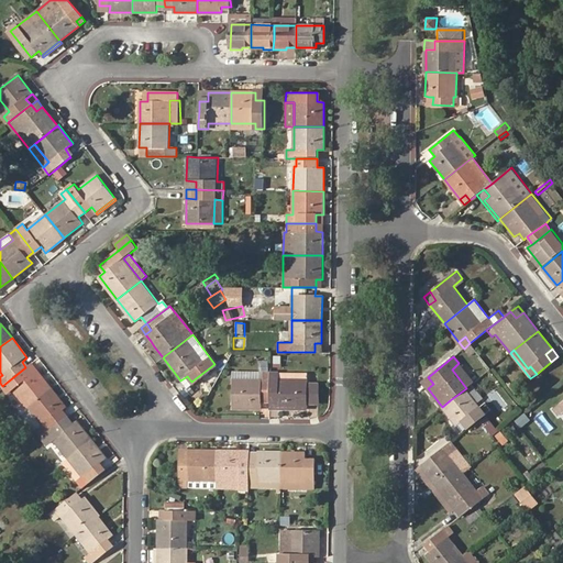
[(37,371),(31,363),(29,365),(25,367),(32,375),(37,371)]
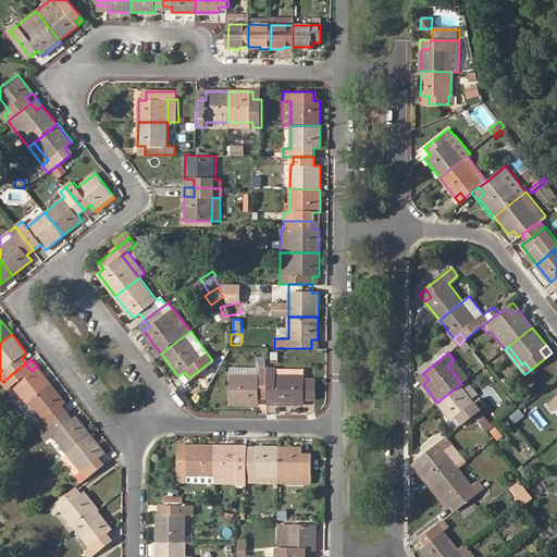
[(9,390),(13,386),(27,404),(51,384),(37,367),(32,371),(25,363),(2,382),(9,390)]
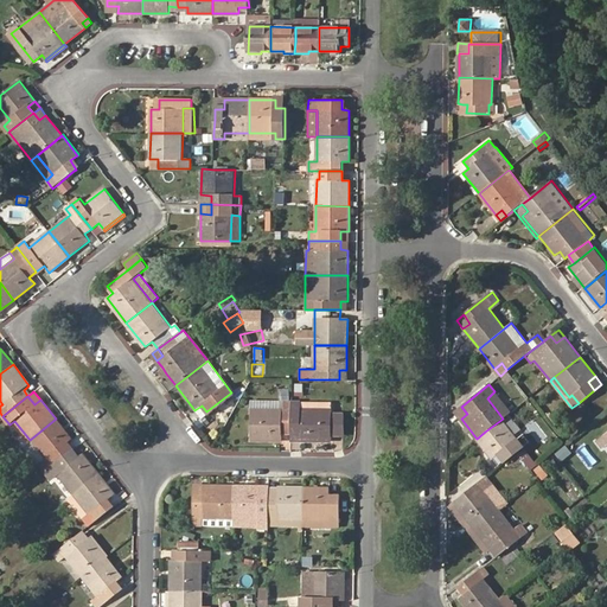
[(282,441),(282,433),(291,433),(291,402),(282,401),(282,408),(251,408),(250,440),(282,441)]
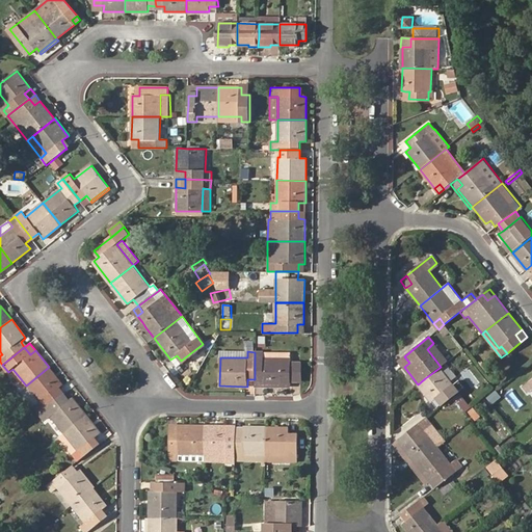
[(291,388),(291,382),(291,365),(291,357),(263,357),(263,352),(255,352),(255,379),(262,379),(262,387),(291,388)]
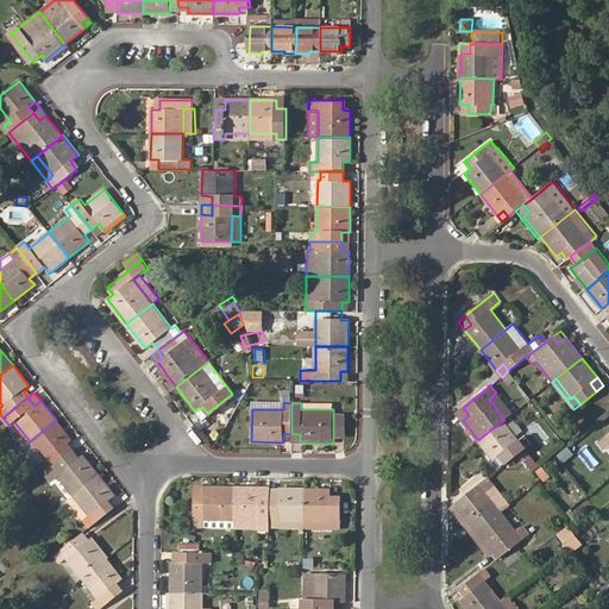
[(200,419),(207,413),(202,407),(195,412),(200,419)]
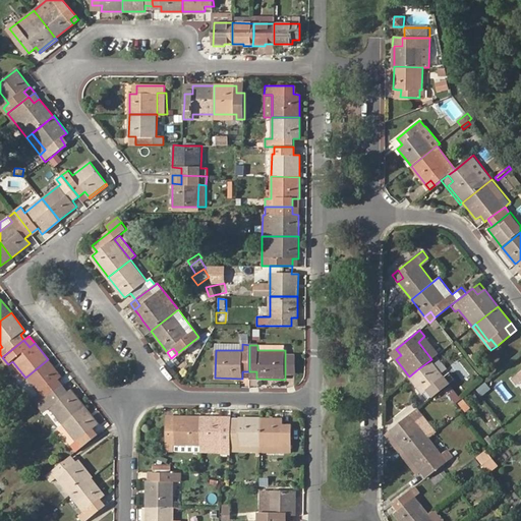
[(469,355),(466,357),(472,365),(475,362),(469,355)]
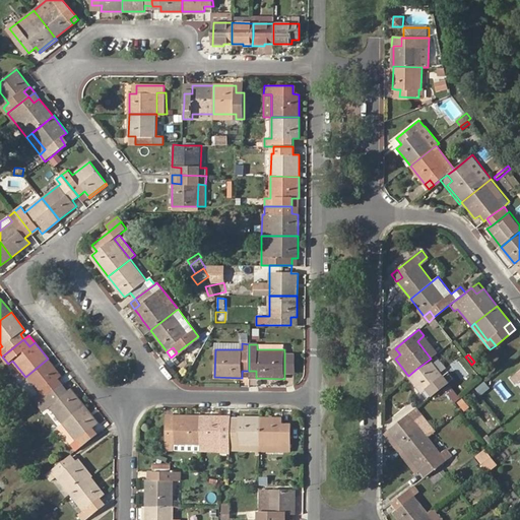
[(284,374),(293,374),(293,356),(284,356),(284,374)]
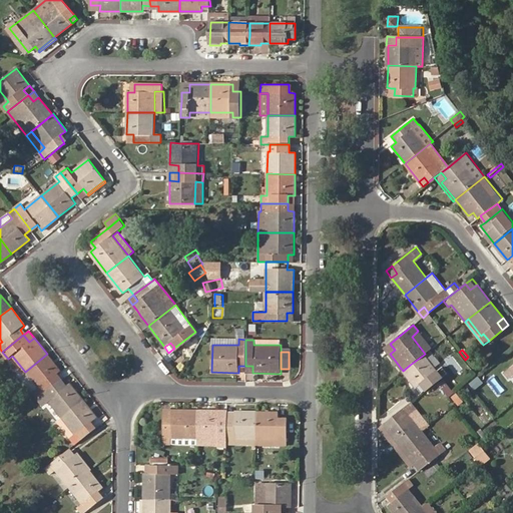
[(38,388),(33,392),(38,398),(60,381),(56,375),(60,371),(47,354),(25,372),(38,388)]
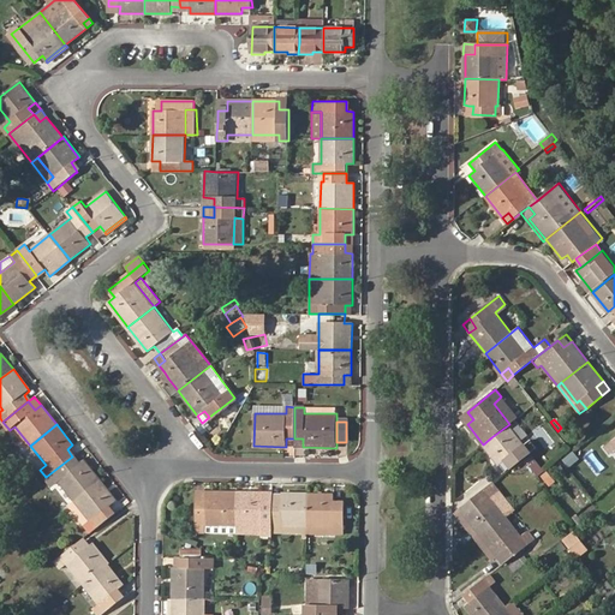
[(511,469),(538,446),(532,439),(525,445),(509,424),(491,437),(483,445),(499,464),(505,460),(511,469)]
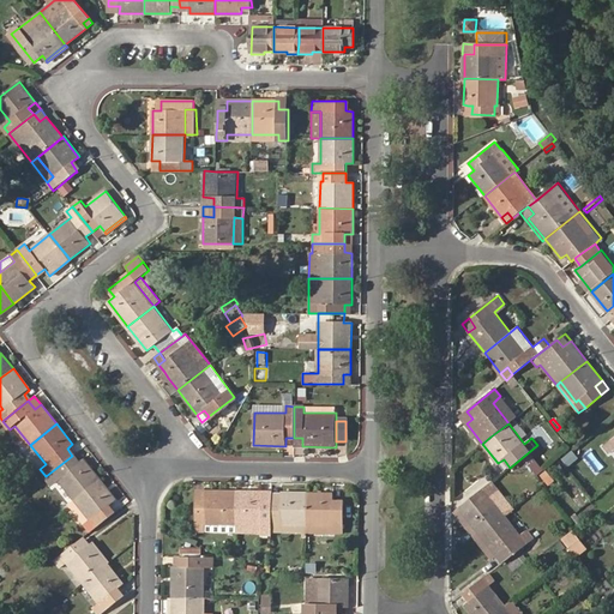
[(30,445),(24,450),(40,469),(46,464),(30,445)]
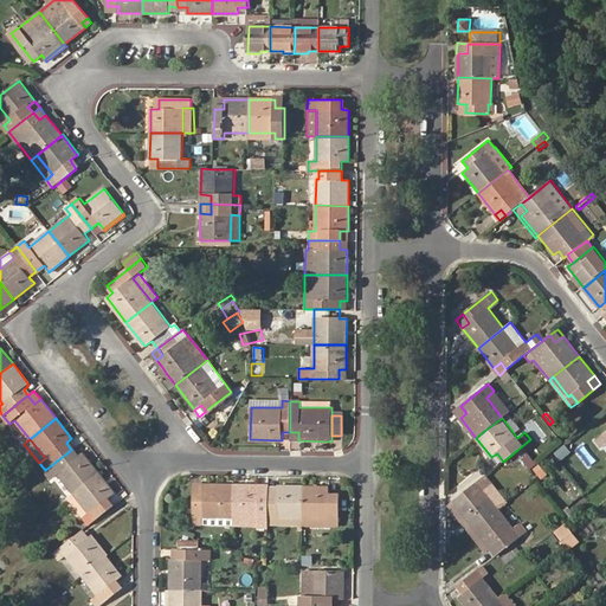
[(52,478),(58,475),(73,494),(100,474),(83,452),(77,458),(71,450),(45,470),(52,478)]
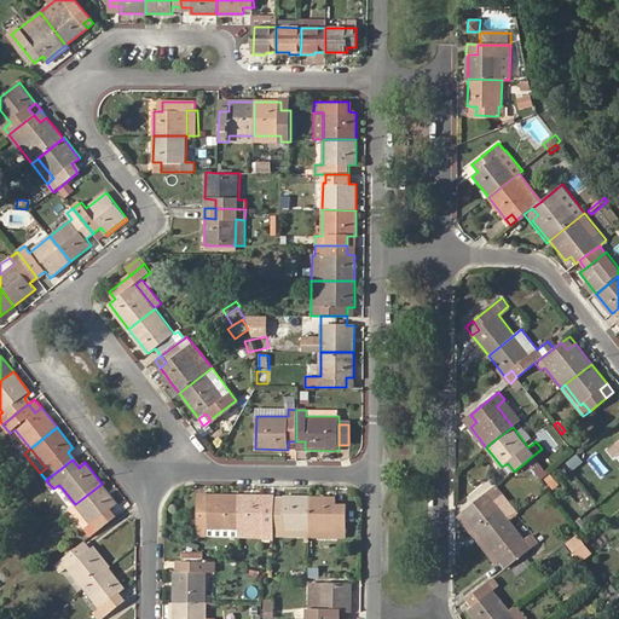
[(91,536),(116,515),(111,509),(117,504),(102,484),(75,504),(69,509),(91,536)]
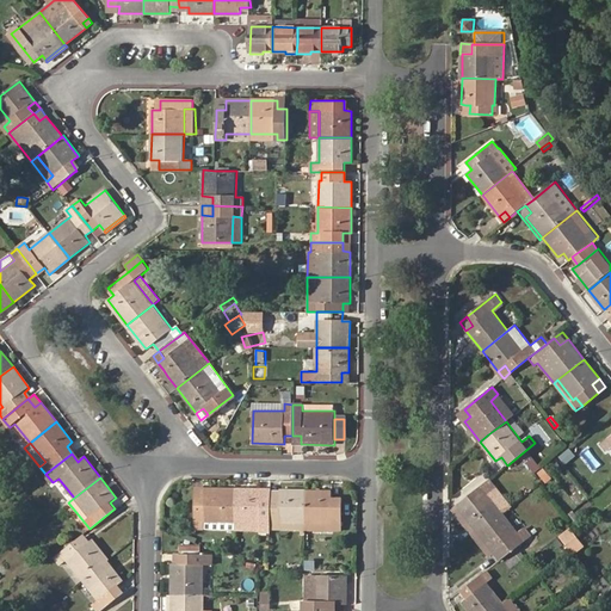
[(493,492),(497,488),(489,479),(486,482),(493,492)]
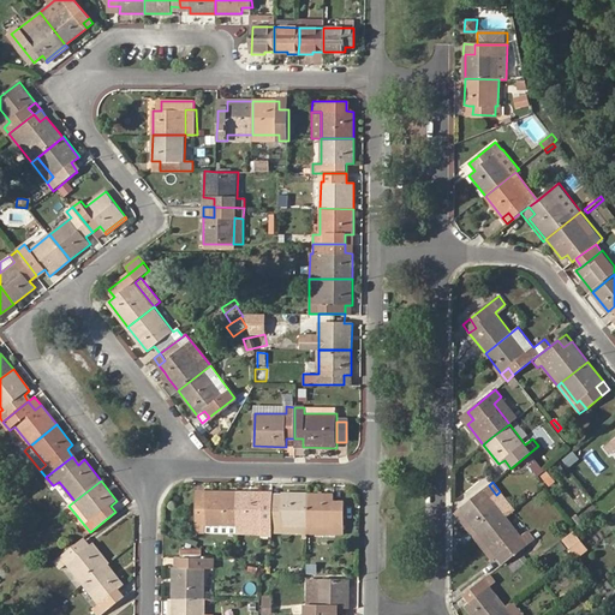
[(482,537),(507,517),(493,497),(496,495),(489,485),(463,506),(470,514),(466,518),(482,537)]
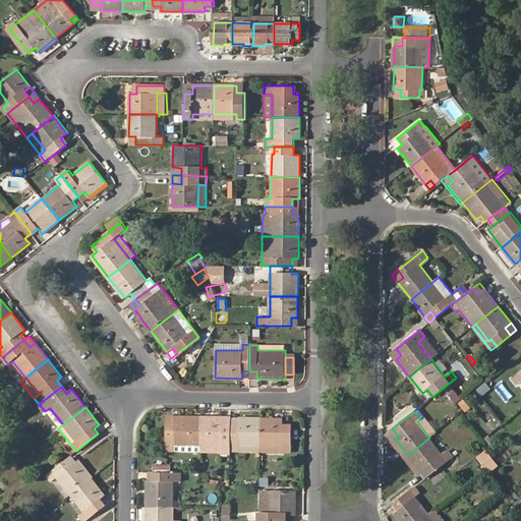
[(174,452),(174,446),(200,446),(201,418),(174,417),(174,424),(166,424),(166,451),(174,452)]
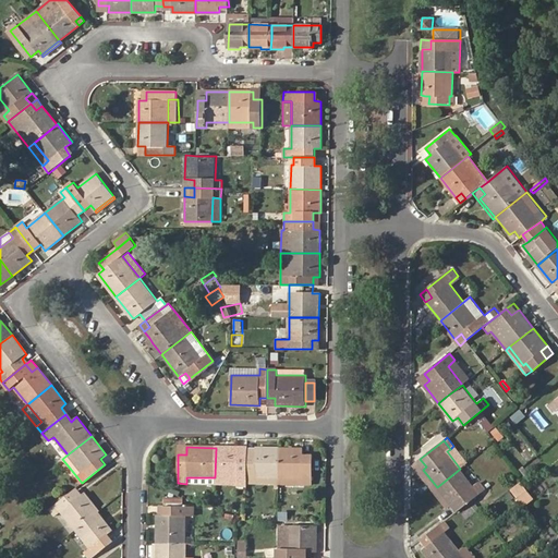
[(237,477),(237,485),(246,485),(247,455),(238,455),(238,448),(229,448),(216,448),(215,477),(237,477)]
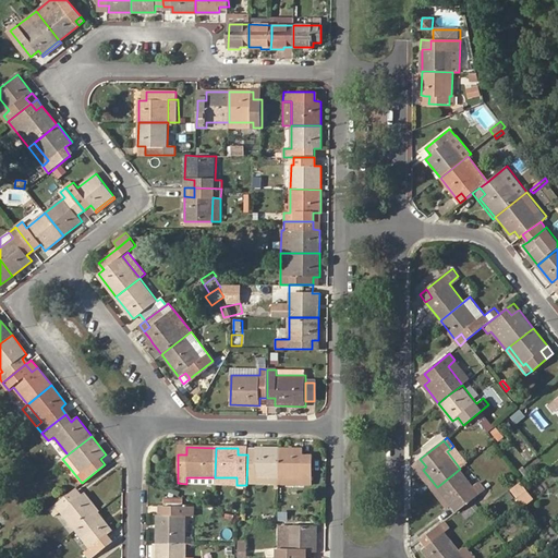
[(246,485),(278,485),(278,484),(279,448),(256,448),(256,455),(247,455),(246,485)]
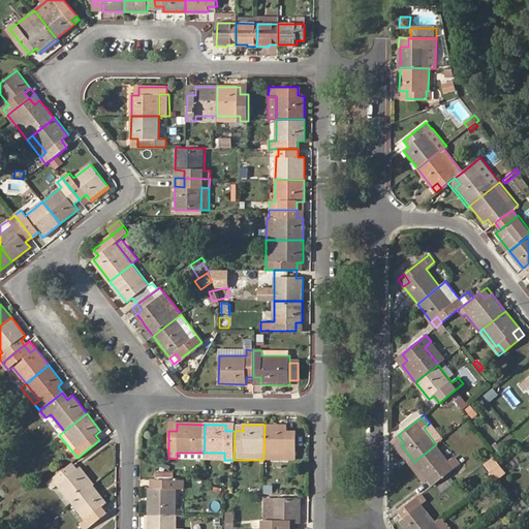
[(263,459),(294,460),(296,432),(287,432),(287,426),(265,425),(263,459)]
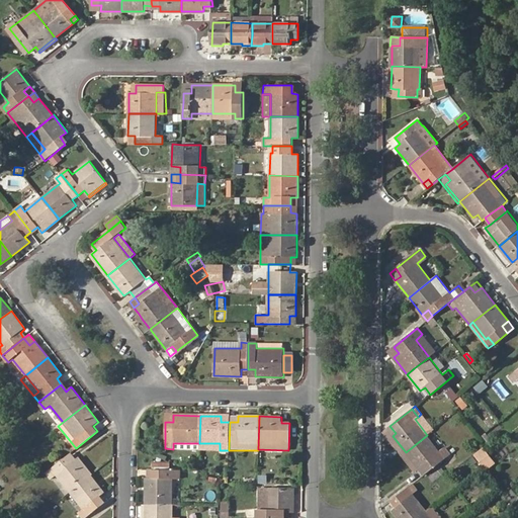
[(406,452),(393,436),(396,433),(390,426),(383,431),(402,454),(406,452)]
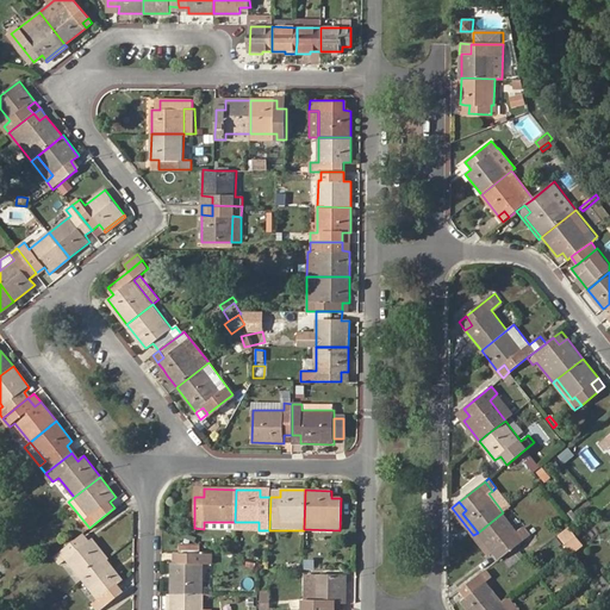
[(511,549),(516,546),(531,534),(526,527),(518,531),(503,512),(478,533),(492,553),(498,548),(504,555),(504,554),(511,549)]
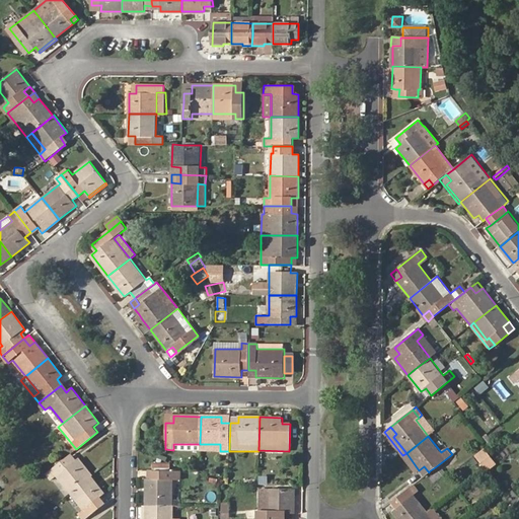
[(488,470),(498,463),(486,446),(475,453),(488,470)]
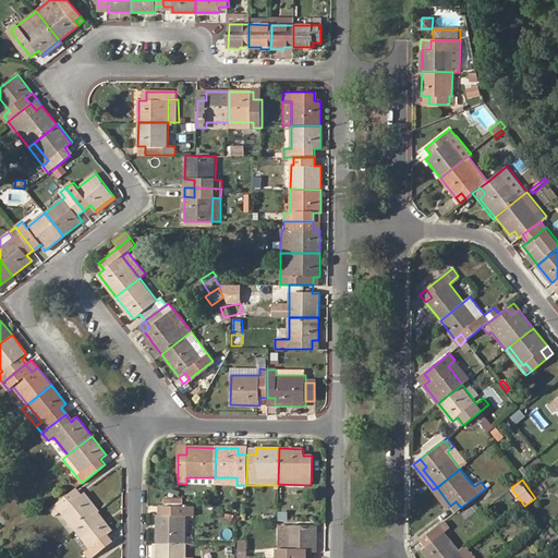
[(433,489),(451,514),(461,508),(456,501),(450,506),(437,487),(433,489)]
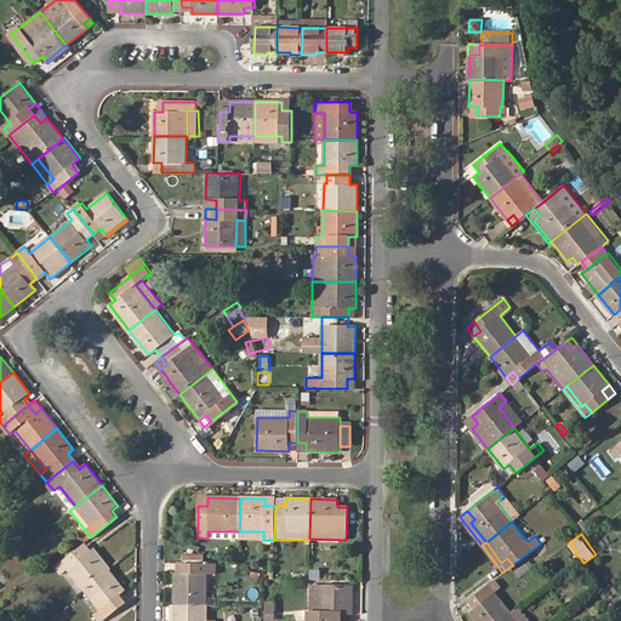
[(61,575),(68,570),(84,591),(104,573),(109,570),(93,551),(87,556),(81,546),(69,554),(55,567),(61,575)]
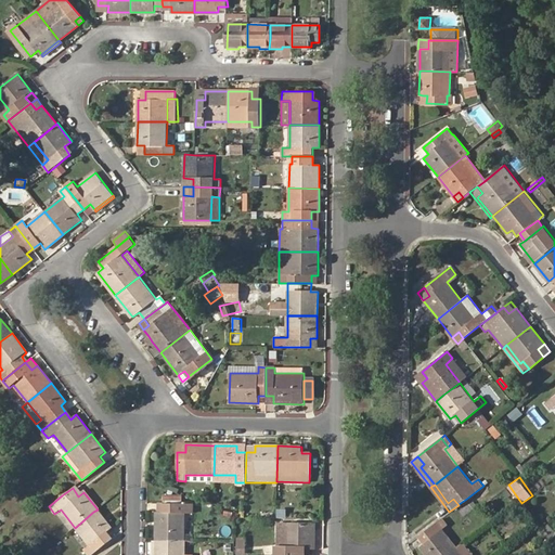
[(157,512),(156,512),(156,540),(185,540),(185,513),(192,513),(192,502),(182,502),(177,502),(164,502),(164,512),(157,512)]
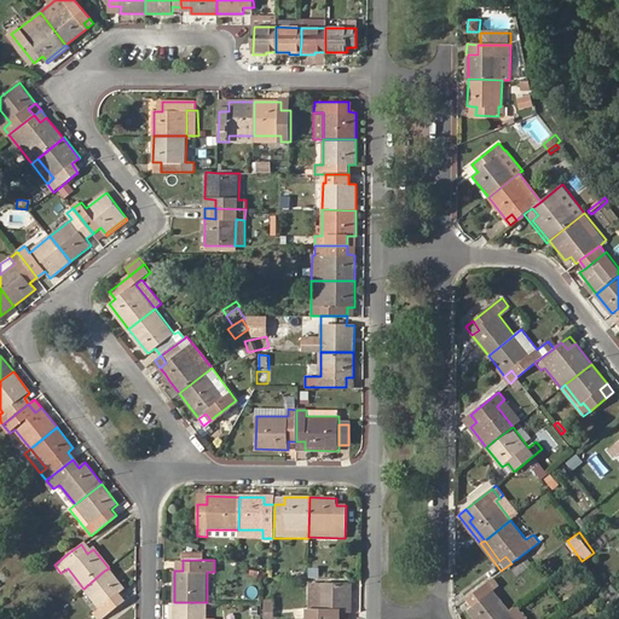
[(94,618),(102,618),(125,601),(119,594),(125,589),(109,568),(104,571),(84,589),(99,608),(92,614),(94,618)]
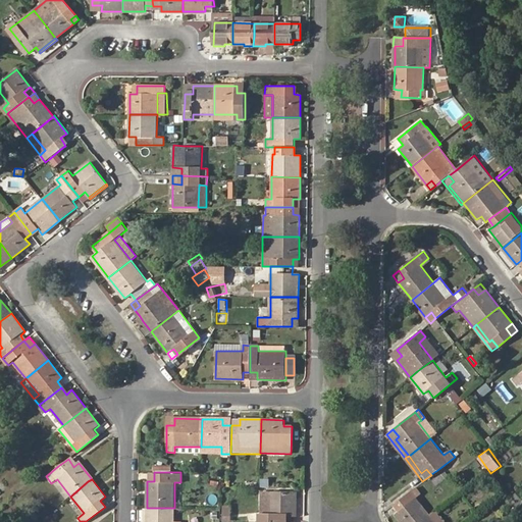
[(395,514),(400,521),(420,521),(430,515),(417,497),(420,493),(416,487),(395,504),(400,510),(395,514)]
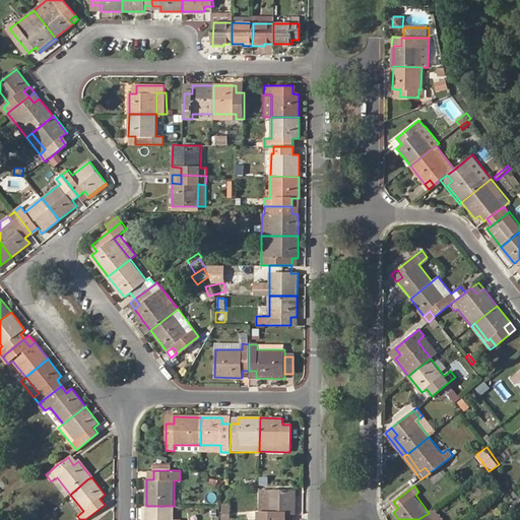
[(289,512),(296,512),(297,490),(259,489),(259,510),(258,511),(258,519),(278,519),(289,519),(289,512)]
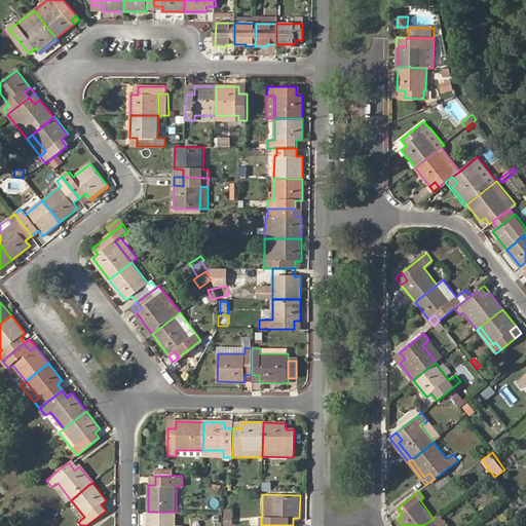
[(175,525),(176,512),(148,512),(147,525),(175,525)]
